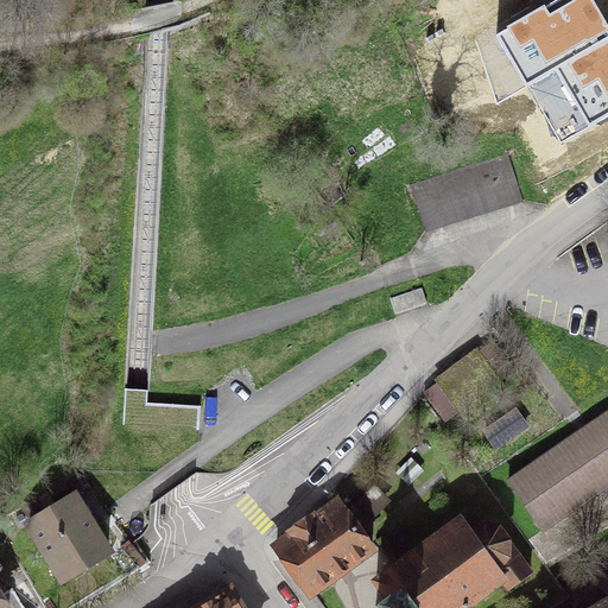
[(599,32),(584,0),(517,0),(512,2),(520,25),(507,31),(519,63),(599,32)]
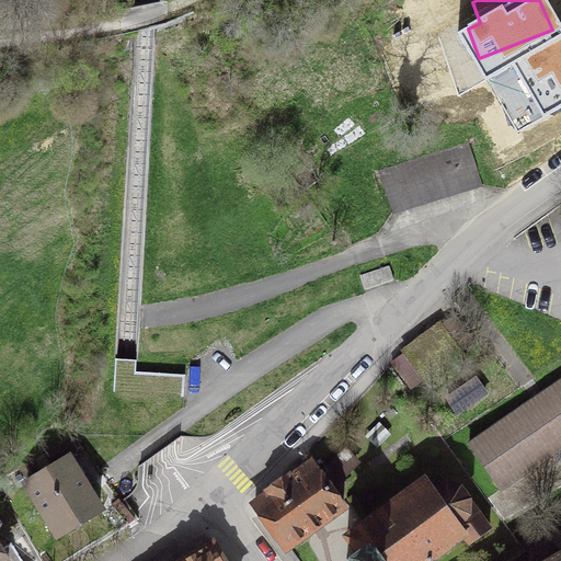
[(378,170),(392,212),(481,184),(468,141),(378,170)]
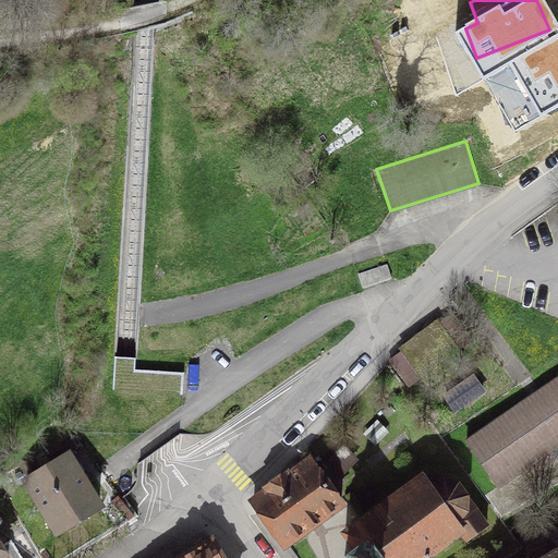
[(362,289),(391,278),(387,264),(358,274),(362,289)]
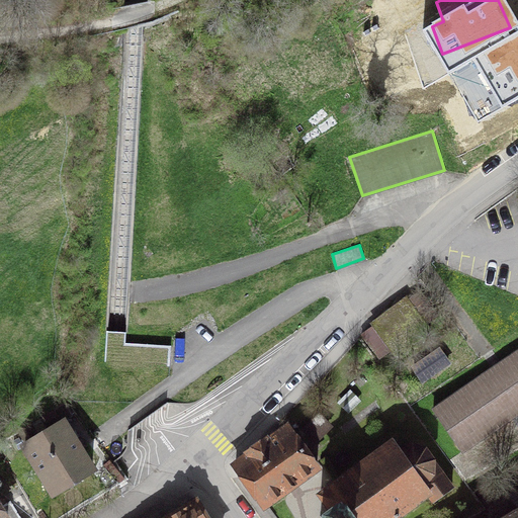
[(408,299),(406,297),(371,323),(372,326),(361,334),(379,358),(392,350),(395,355),(430,330),(426,324),(437,316),(419,291),(408,299)]
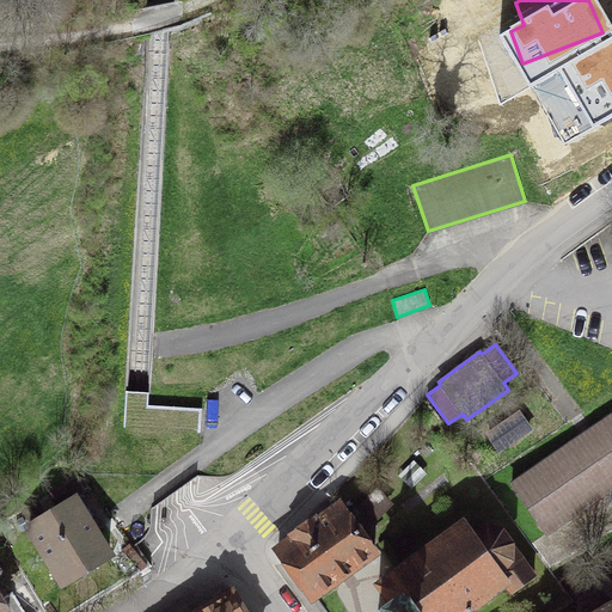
[(126,390),(118,494),(134,516),(148,507),(177,487),(196,475),(197,466),(201,408),(147,404),(148,391),(138,391),(126,390)]
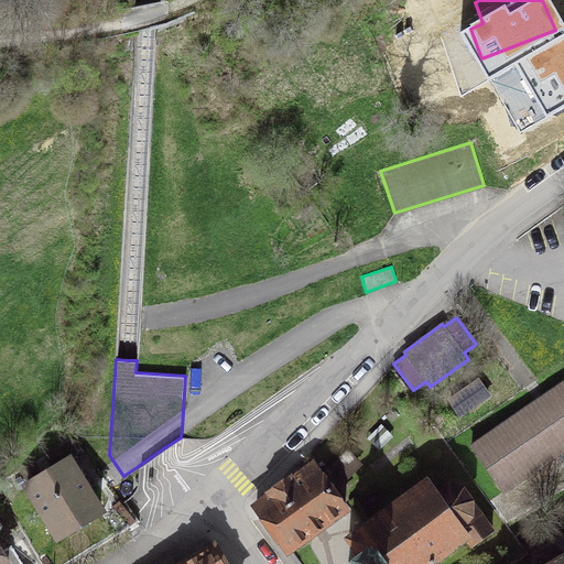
[(458,413),(487,393),(479,381),(449,402),(458,413)]
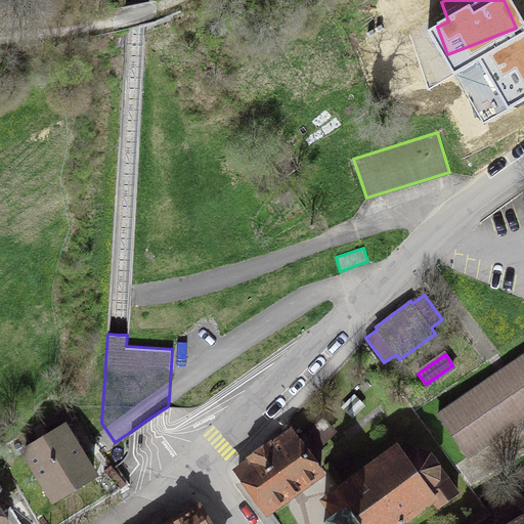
[(468,456),(518,422),(523,430),(523,354),(438,413),(468,456)]
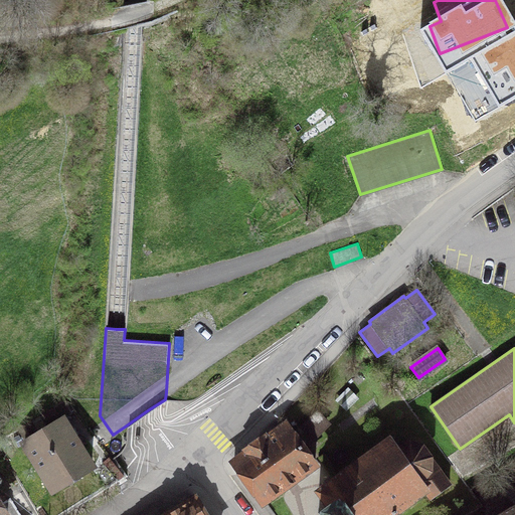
[(62,419),(24,444),(52,490),(92,466),(78,445),(82,443),(78,436),(74,439),(62,419)]
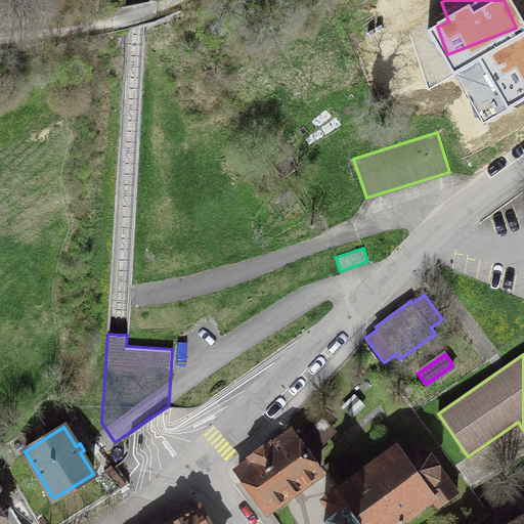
[(237,471),(266,511),(320,474),(290,431),(270,444),(250,459),(252,461),(237,471)]
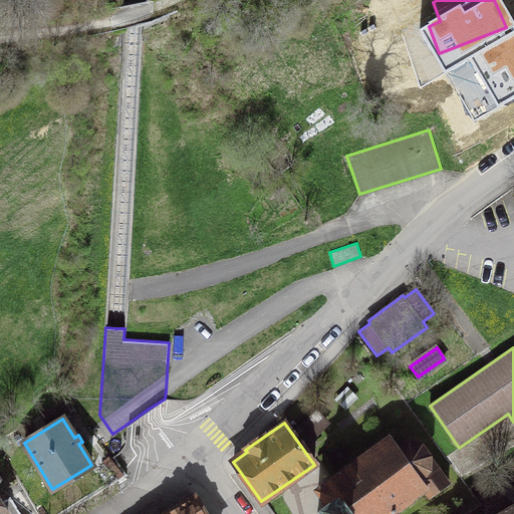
[(317,512),(317,513),(391,513),(424,490),(430,497),(448,484),(421,445),(408,442),(397,447),(390,437),(317,490),(328,504),(317,512)]
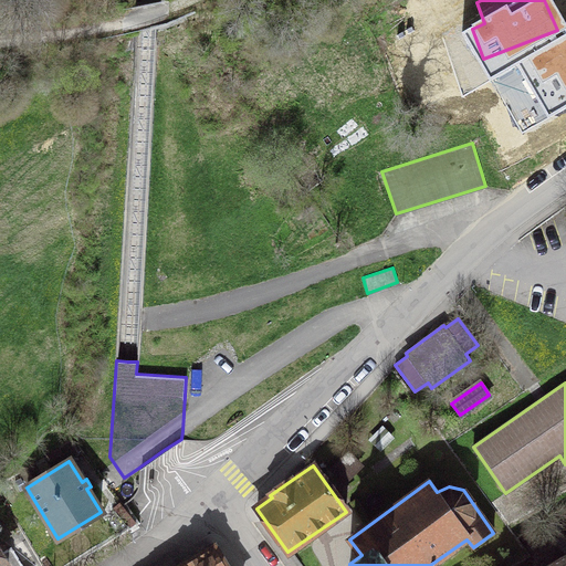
[(22,565),(11,547),(0,553),(0,565),(22,565)]
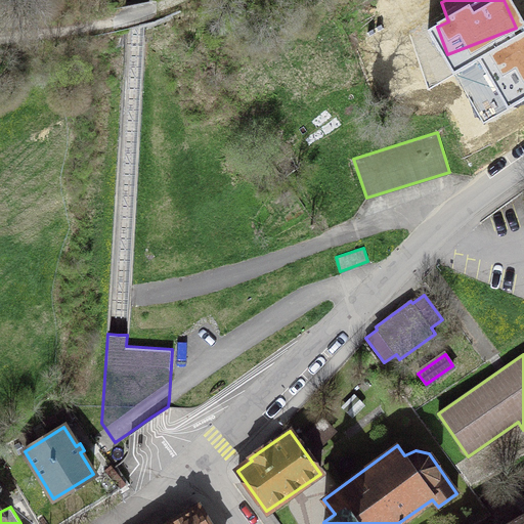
[(208,523),(198,507),(168,523),(208,523)]
